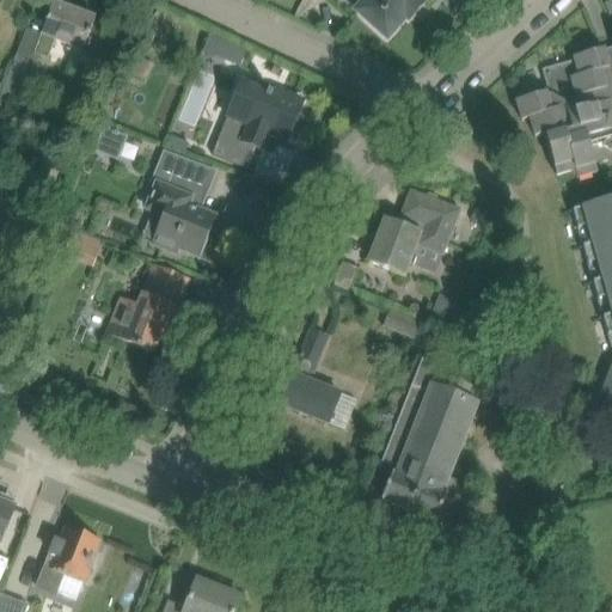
[(366,0),(356,11),(355,12),(386,40),(405,19),(409,23),(424,5),(421,1),(422,0),(366,0)]
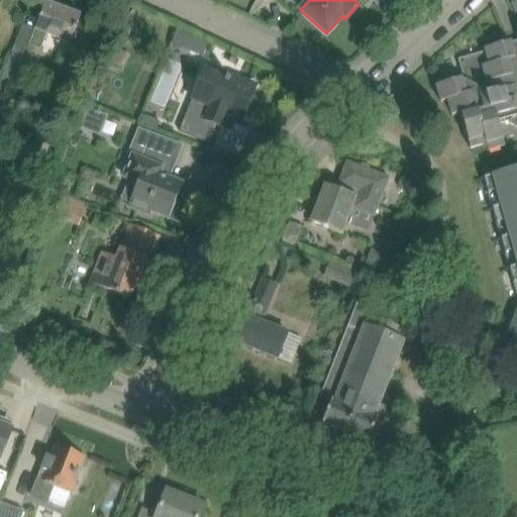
[(43,3),(37,21),(28,45),(40,50),(46,34),(70,43),(85,48),(86,46),(93,28),(78,22),(80,17),(43,3)]
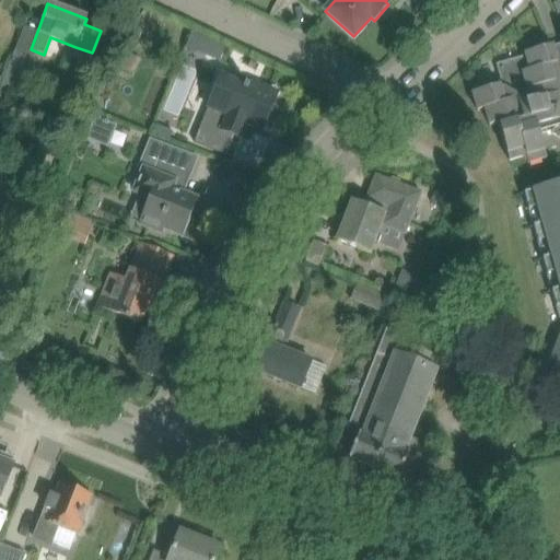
[(193,32),(186,48),(220,62),(225,47),(193,32)]
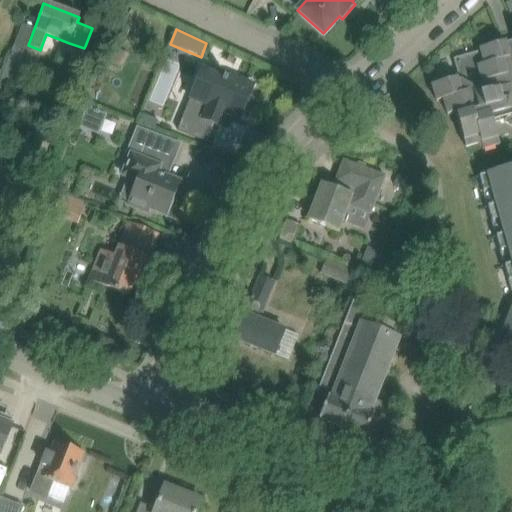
[(511,165),(493,172),(493,171),(478,176),(478,178),(481,177),(511,285),(511,310),(504,331),(509,332),(504,346),(511,349),(511,48),(507,50),(505,43),(502,44),(499,34),(477,40),(481,55),(458,62),(455,66),(460,81),(457,82),(456,79),(432,86),(436,102),(445,100),(449,114),(457,112),(467,147),(482,142),(484,148),(501,143),(493,116),(497,114),(504,119),(505,121),(511,124),(511,165)]
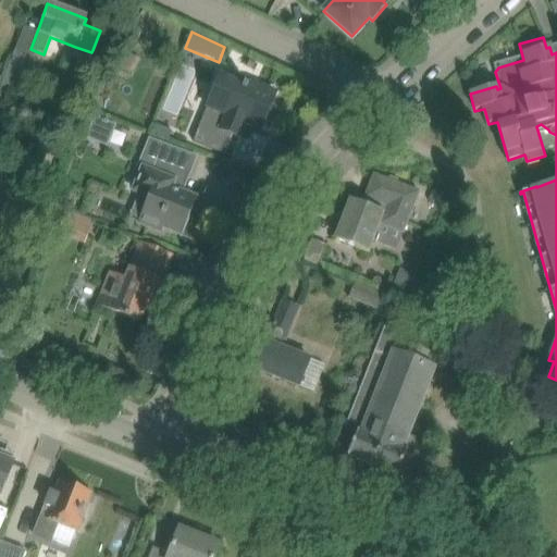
[(15,52),(0,91),(0,119),(7,104),(9,106),(14,90),(26,95),(34,78),(26,74),(32,59),(15,52)]
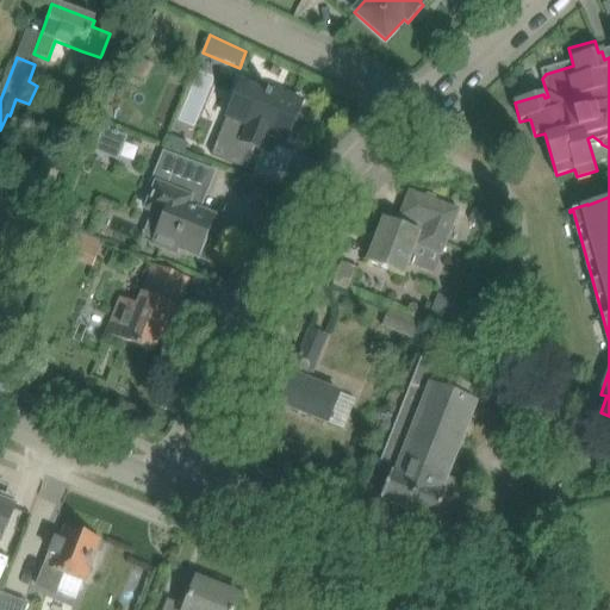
[(211,156),(247,170),(256,149),(261,151),(268,135),(285,142),(292,124),(302,103),(274,91),(272,95),(243,83),(235,100),(211,156)]
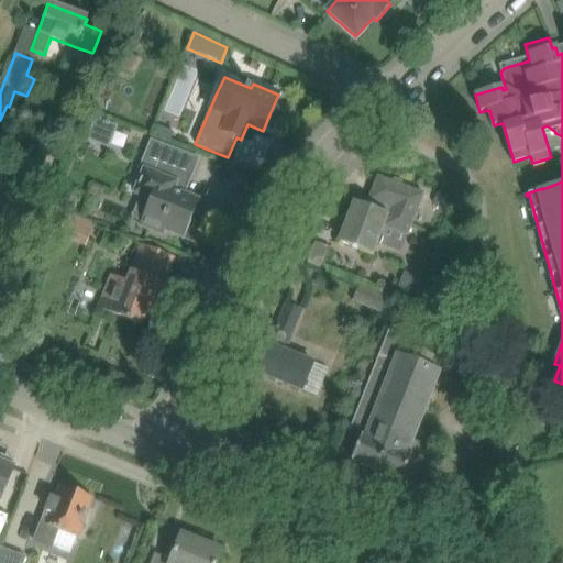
[(87,140),(108,147),(117,128),(96,119),(87,140)]
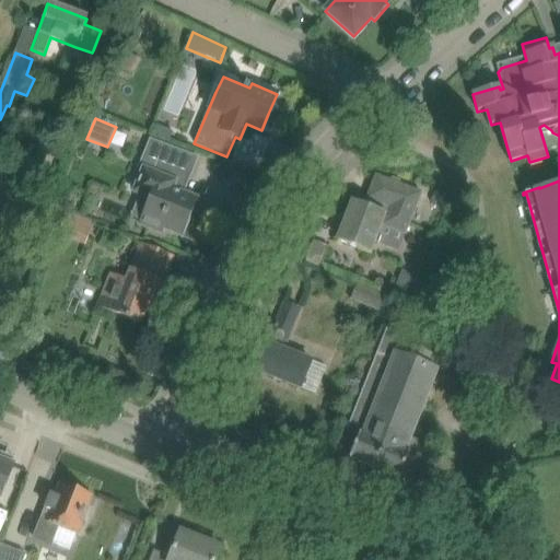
[(156,127),(153,135),(170,141),(173,133),(156,127)]
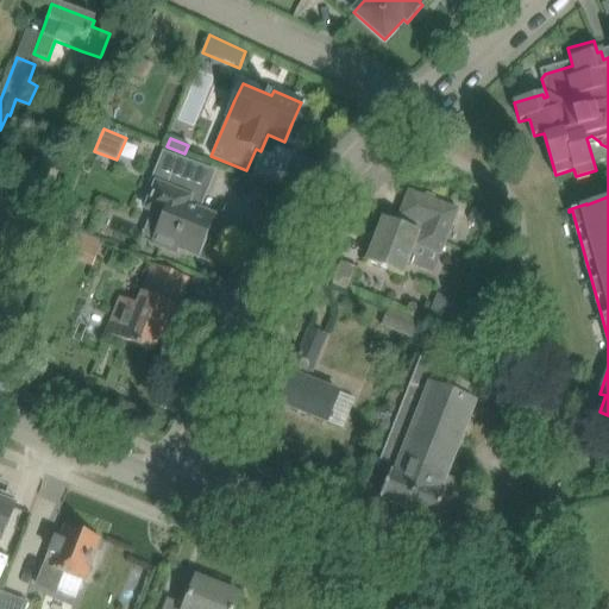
[(203,190),(157,164),(149,184),(156,187),(146,207),(163,214),(151,243),(176,252),(179,246),(199,255),(201,250),(202,248),(206,239),(207,236),(214,218),(195,209),(203,190)]
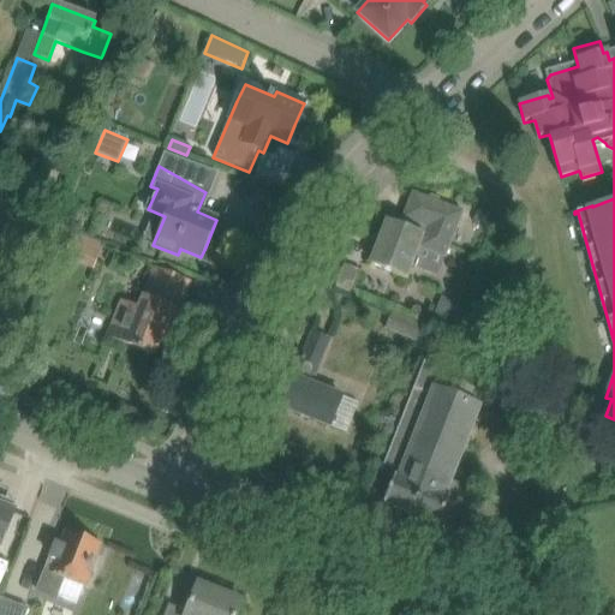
[(405,218),(402,226),(451,245),(454,234),(463,212),(413,191),(404,216),(405,218)]
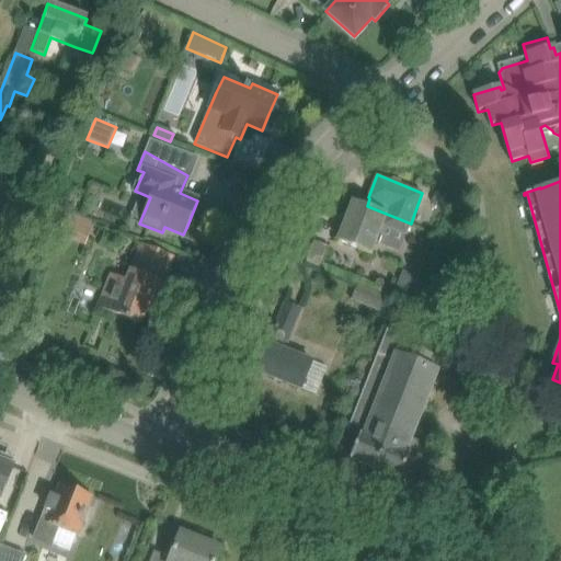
[(432,203),(444,207),(448,195),(436,190),(432,203)]
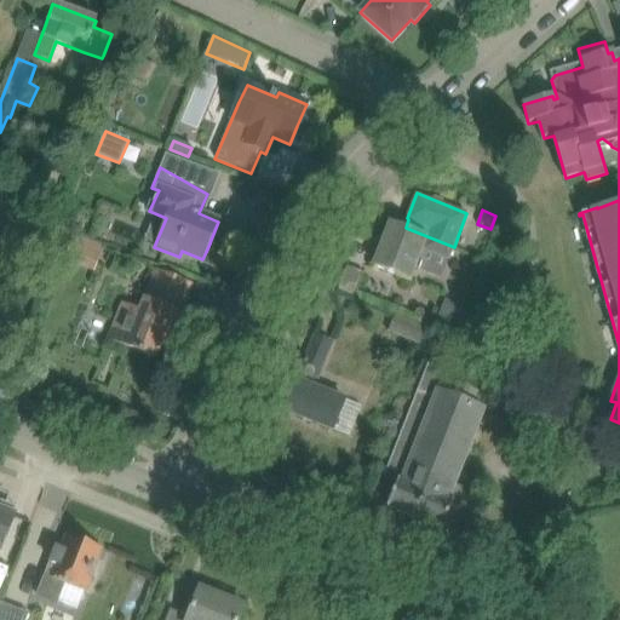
[(64,211),(59,225),(78,233),(84,218),(64,211)]
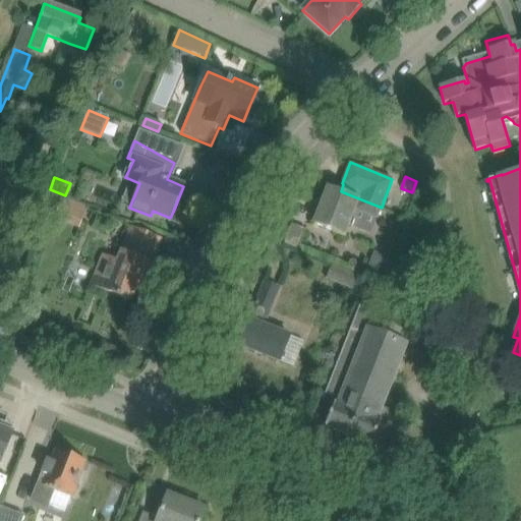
[(382,208),(341,191),(328,186),(313,221),(345,234),(355,208),(378,217),(382,208)]
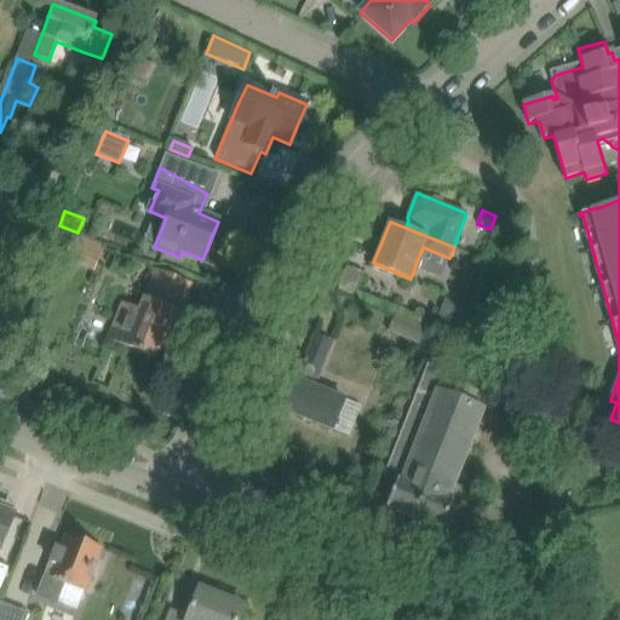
[(63,260),(95,274),(105,247),(74,234),(63,260)]
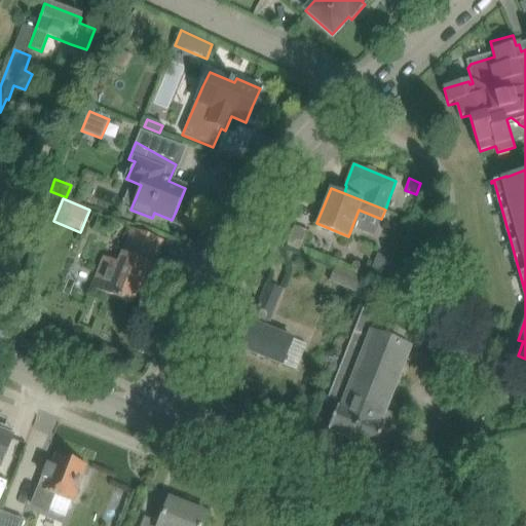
[(104,258),(100,268),(92,288),(132,303),(137,291),(143,293),(163,241),(144,233),(133,229),(119,263),(104,258)]
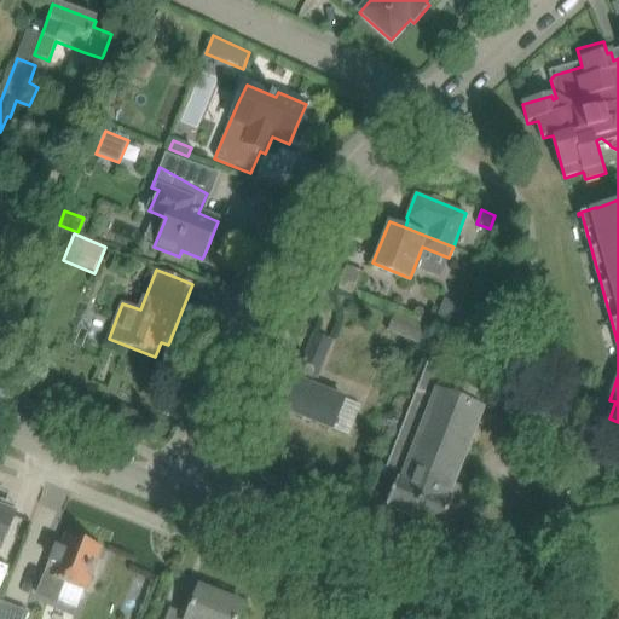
[(463,306),(445,299),(434,327),(452,334),(463,306)]
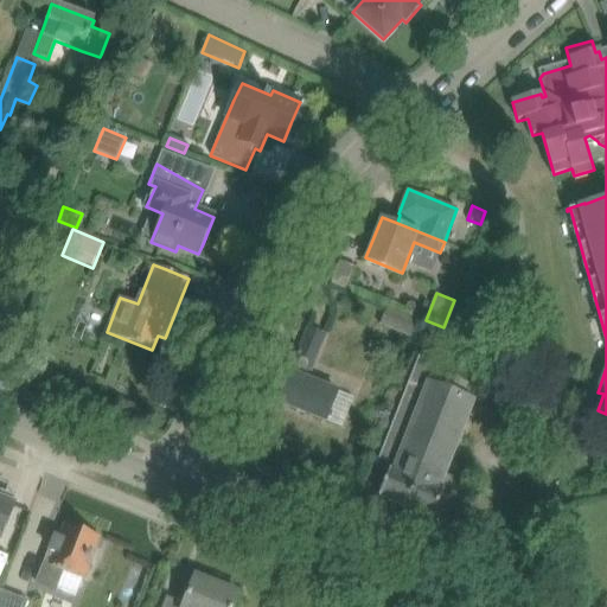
[(379,325),(417,339),(423,325),(417,323),(419,319),(385,307),(379,325)]
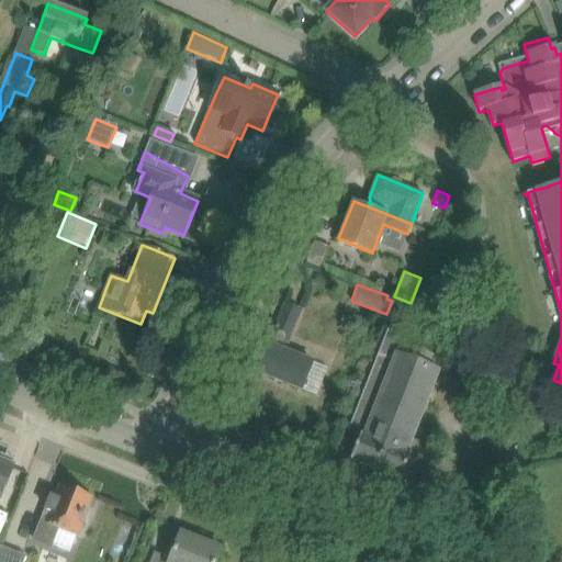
[(313,361),(285,350),(292,334),(291,334),(301,310),(285,304),(259,372),(302,389),(313,361)]
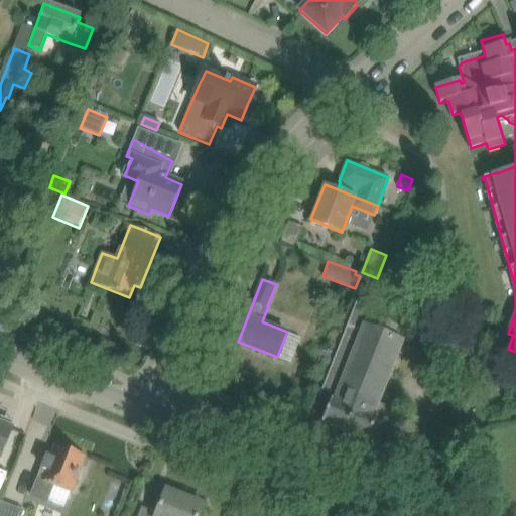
[(319,395),(327,397),(331,399),(323,421),(369,438),(377,417),(382,419),(387,405),(379,402),(403,339),(394,336),(398,325),(377,316),(373,326),(370,325),(376,307),(356,300),(347,325),(319,395)]
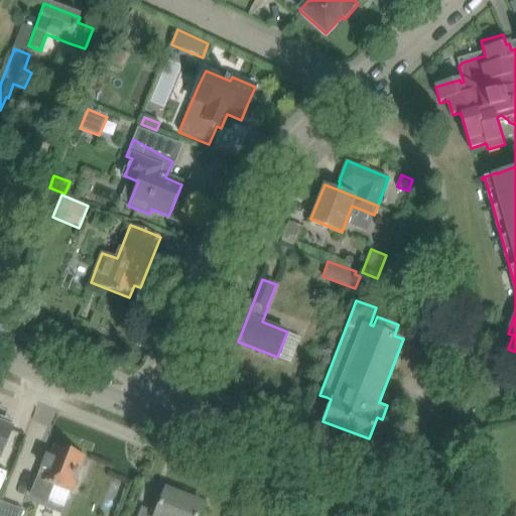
[(0,423),(0,479),(7,482),(16,459),(3,453),(12,428),(0,423)]
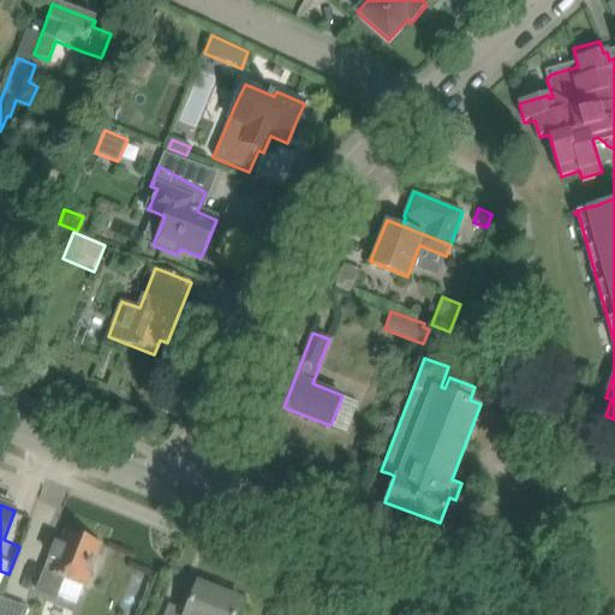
[(93,568),(90,567),(99,544),(69,532),(63,545),(55,543),(37,590),(55,597),(55,596),(77,604),(84,585),(87,586),(93,568)]
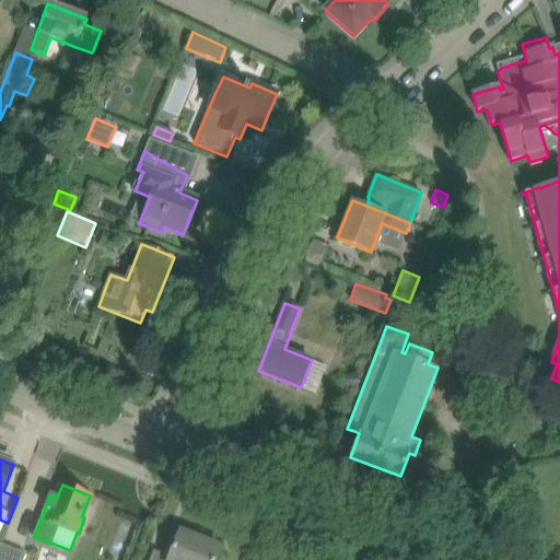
[(153,549),(149,559),(214,559),(221,547),(179,532),(171,556),(153,549)]
